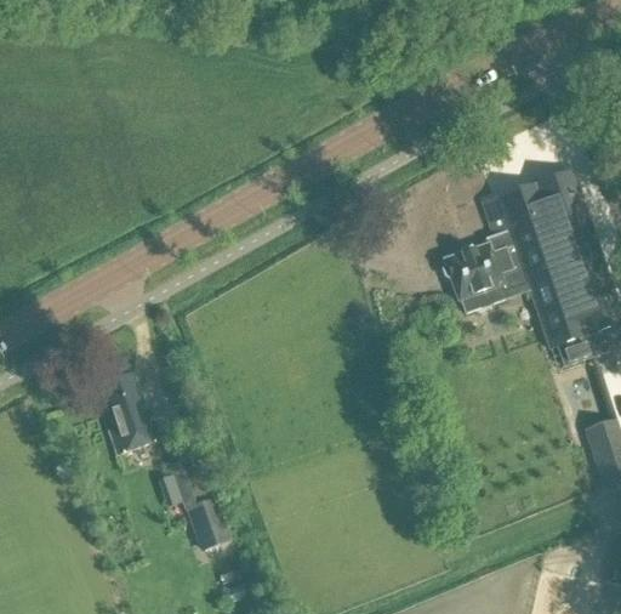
[(448,255),(443,260),(445,268),(454,269),(460,290),(467,311),(479,306),(480,308),(493,303),(493,302),(513,295),(506,274),(516,271),(518,277),(528,273),(551,339),(553,339),(560,359),(563,367),(620,346),(620,303),(571,163),(483,194),(495,227),(486,231),(489,237),(446,251),(448,255)]
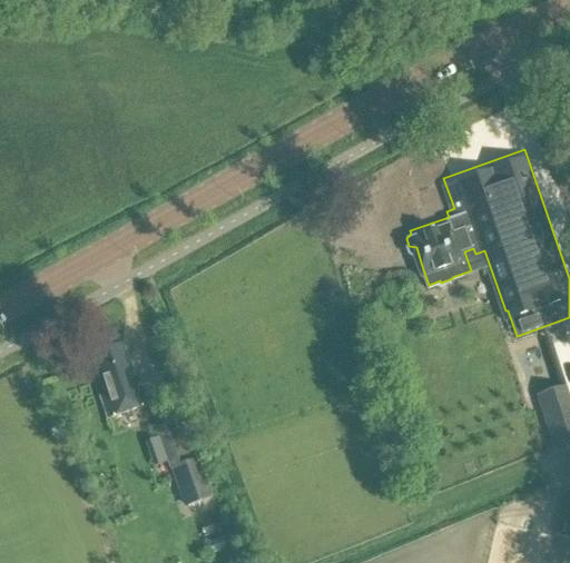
[(135,375),(123,338),(91,349),(99,374),(96,375),(109,412),(147,399),(138,374),(135,375)]
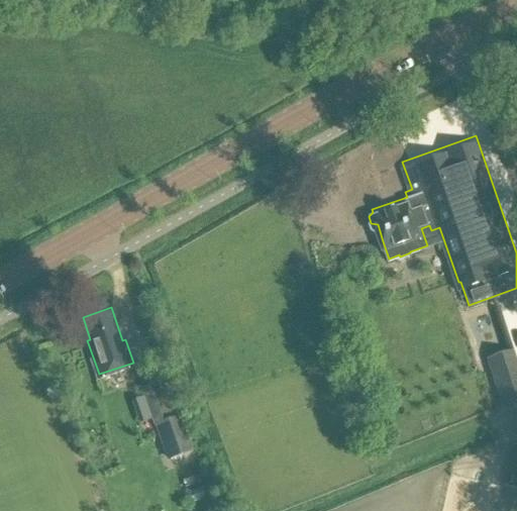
[(516,363),(516,361),(490,369),(501,405),(516,400),(516,363)]
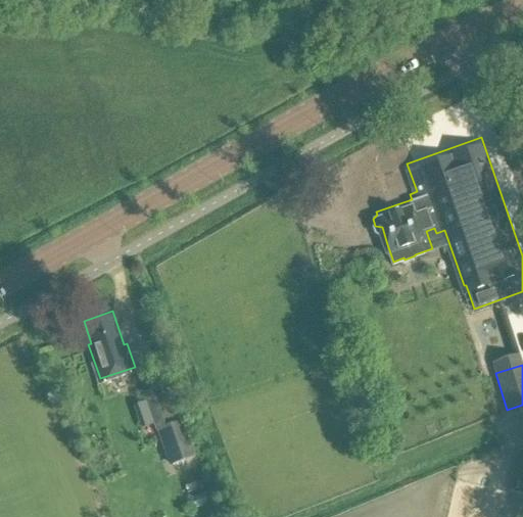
[(160,385),(142,391),(170,466),(193,458),(182,422),(173,424),(160,385)]
